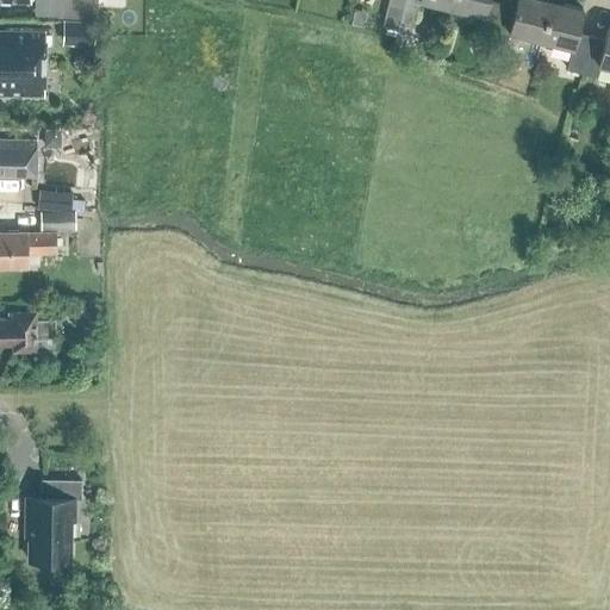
[(95,0),(33,0),(33,18),(97,19),(95,0)]
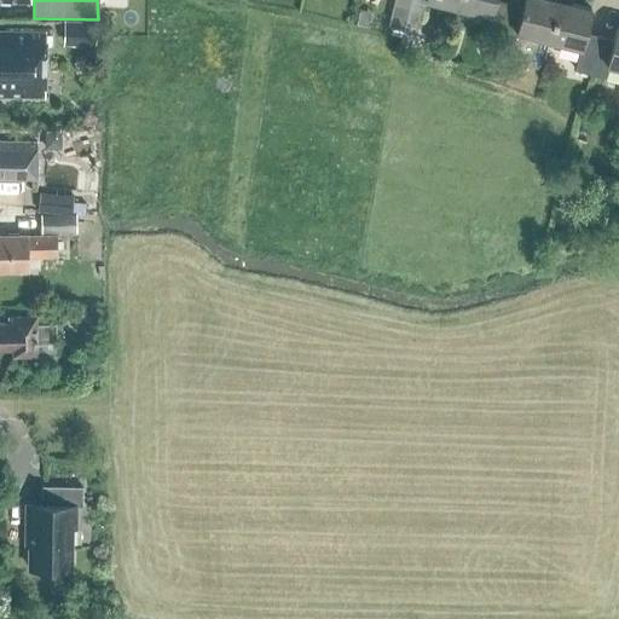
[(393,0),(388,25),(391,27),(389,34),(400,36),(409,0),(393,0)]
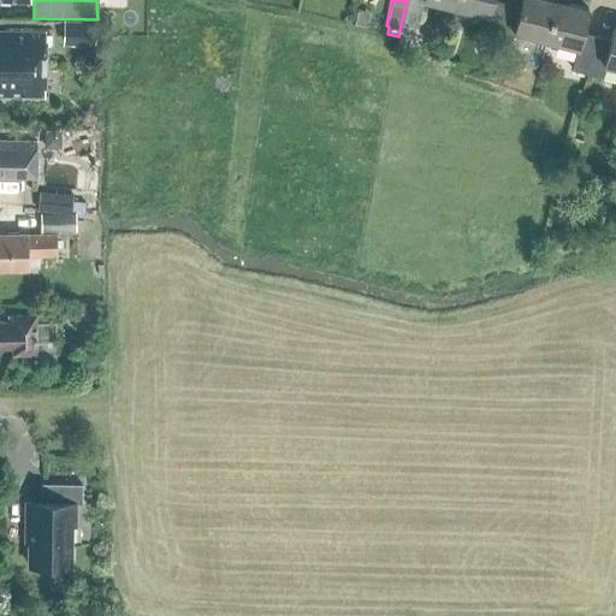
[(407,0),(398,36),(396,47),(412,51),(416,27),(420,12),(424,0),(455,9),(456,0),(407,0)]
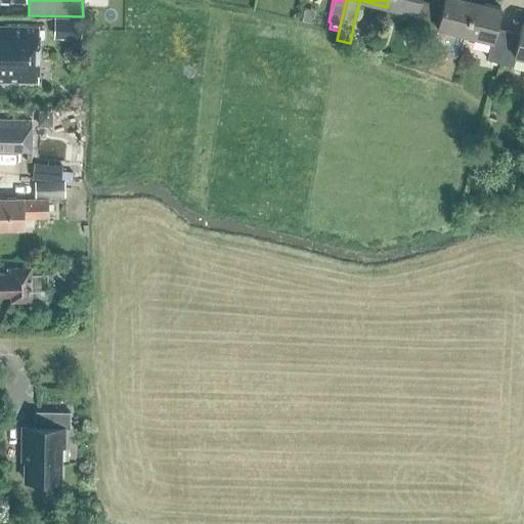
[(409,32),(422,35),(430,3),(418,0),(388,0),(387,7),(415,13),(409,32)]
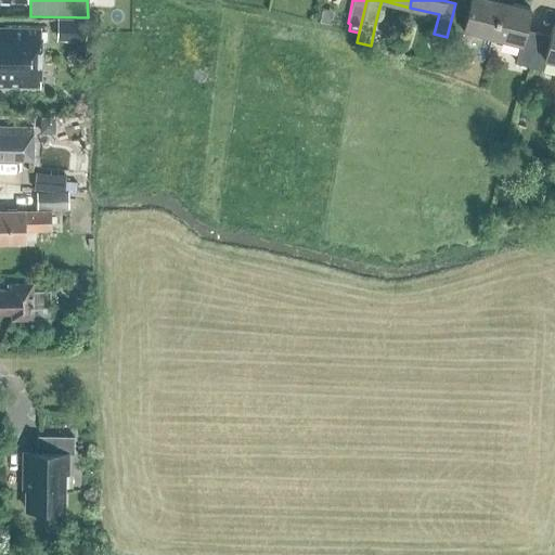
[(455,3),(447,37),(460,40),(463,29),(491,37),(500,1),(495,0),(469,0),(467,7),(455,3)]
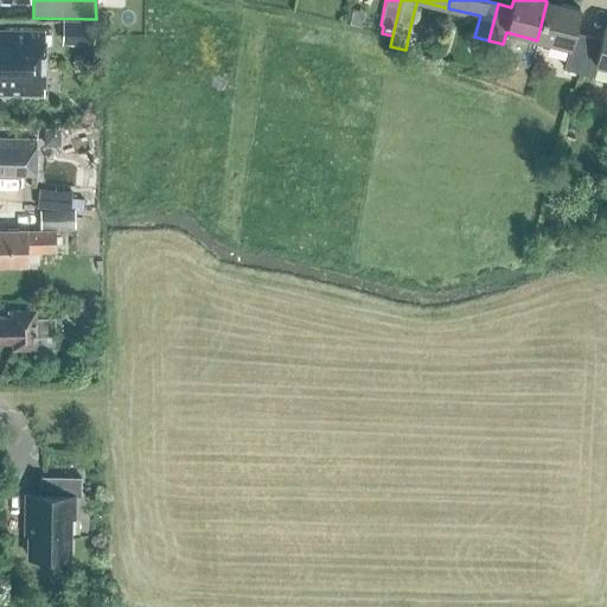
[(563,69),(577,72),(587,37),(573,33),(579,10),(547,1),(537,40),(569,49),(563,69)]
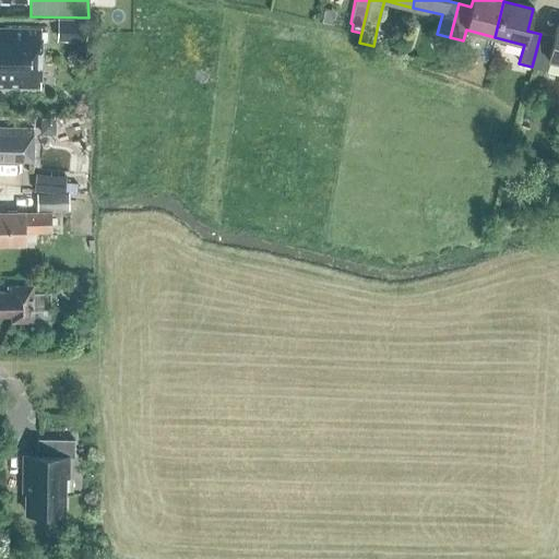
[(86,20),(58,19),(57,40),(85,42),(86,20)]
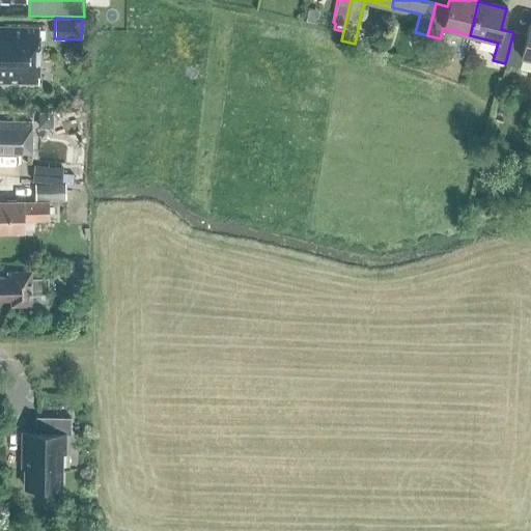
[(526,35),(513,32),(505,63),(518,66),(521,57),(530,59),(530,81),(530,87),(530,23),(529,23),(526,35)]
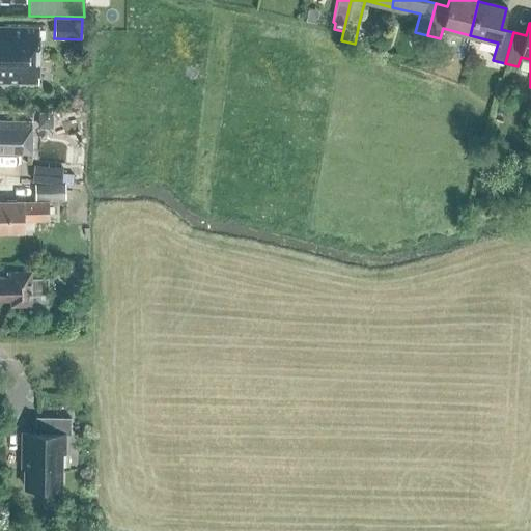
[(0,85),(36,86),(36,83),(38,29),(0,28),(0,85)]
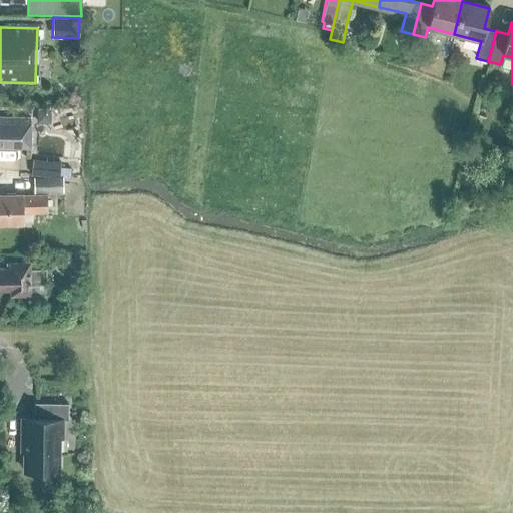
[(37,110),(37,122),(44,122),(50,117),(50,110),(37,110)]
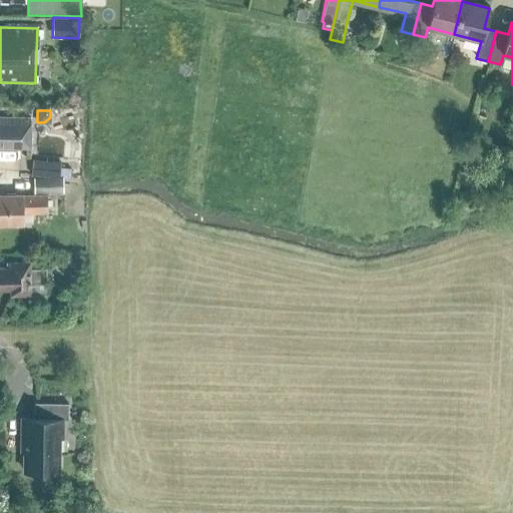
[(30,118),(0,117),(0,146),(29,147),(29,146),(37,146),(38,133),(30,133),(30,118)]
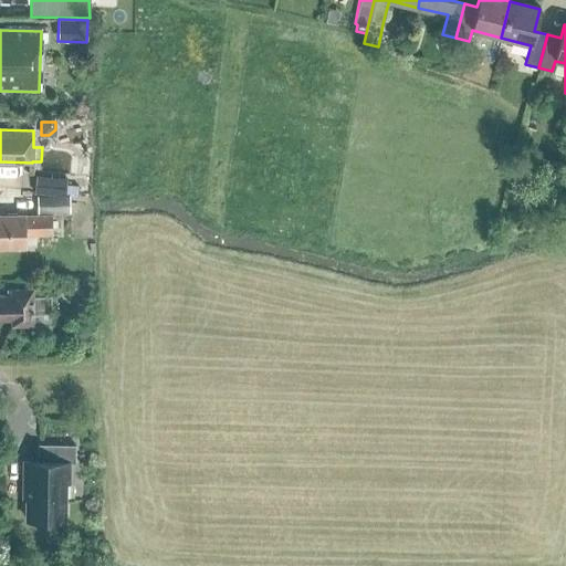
[(67,179),(35,176),(33,192),(77,197),(77,186),(67,185),(67,179)]
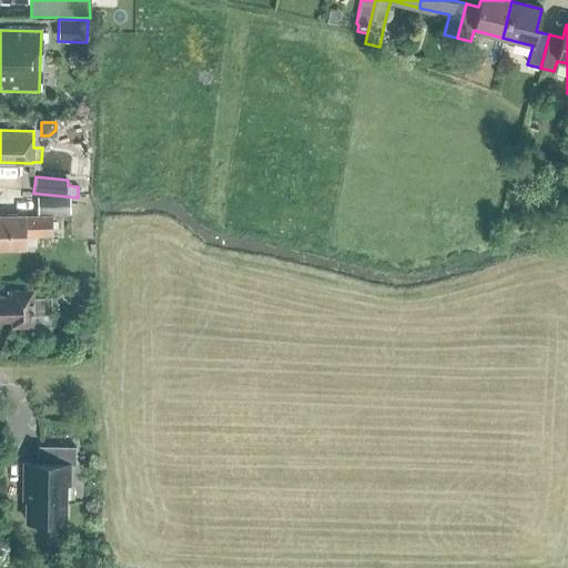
[(69,198),(36,196),(37,213),(69,213),(69,198)]
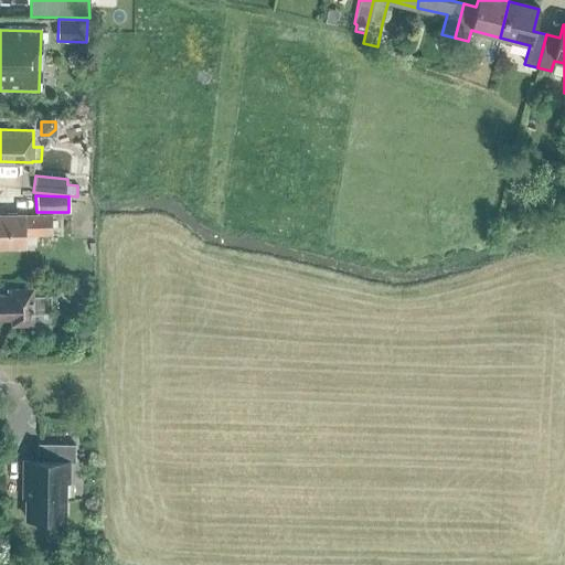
[(24,216),(24,215),(0,214),(0,247),(25,246),(24,234),(52,234),(51,215),(24,216)]
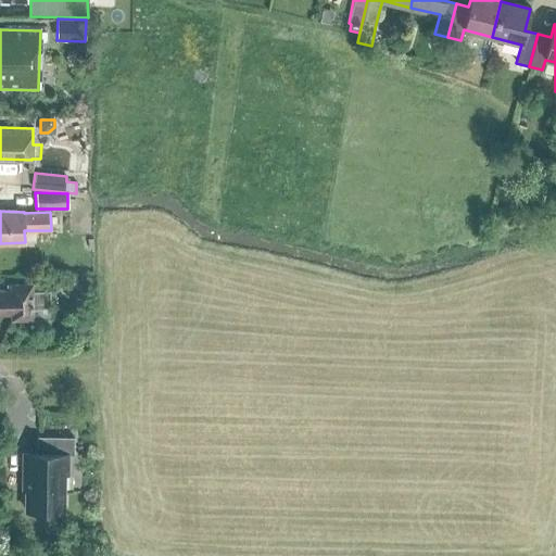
[(11,319),(33,319),(50,319),(49,291),(32,291),(32,283),(10,285),(10,290),(0,290),(0,314),(11,315),(11,319)]
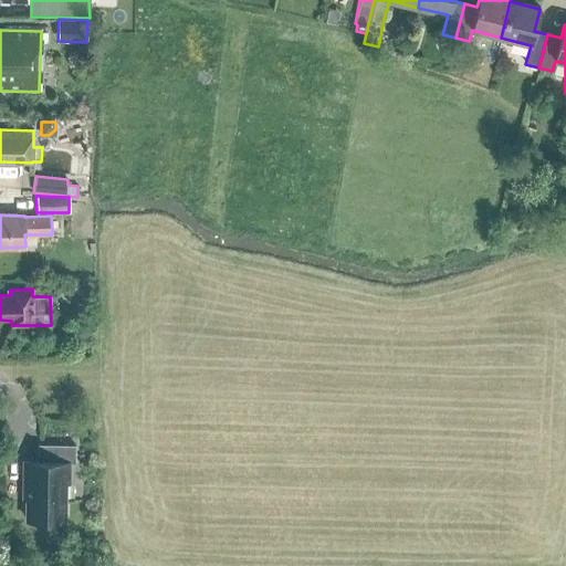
[(75,446),(37,444),(37,461),(23,461),(23,482),(27,482),(27,520),(63,521),(64,482),(67,482),(69,463),(74,463),(75,446)]
